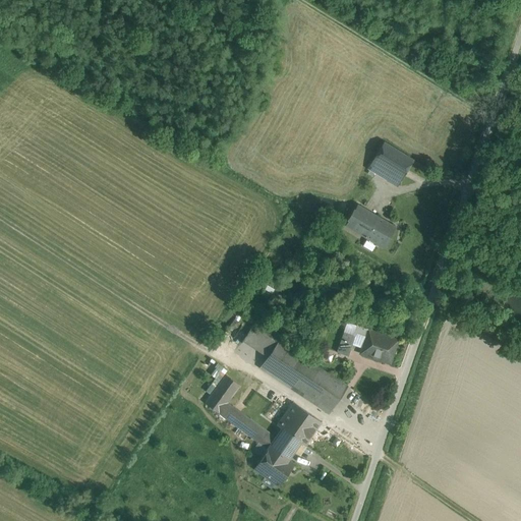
[(413,160),(384,141),(367,168),(392,182),(397,174),(403,177),(413,160)]
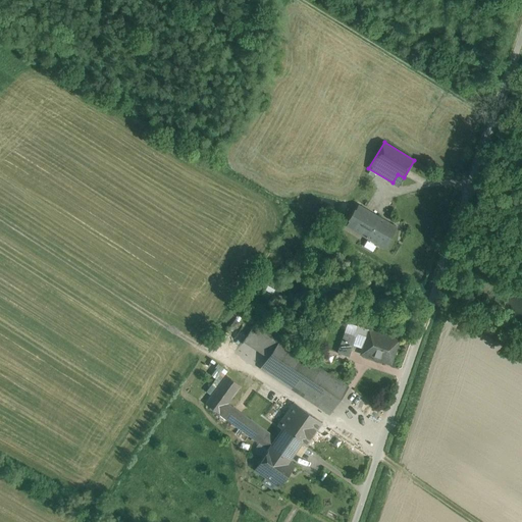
[(404,177),(398,174),(393,183),(399,187),(404,177)]
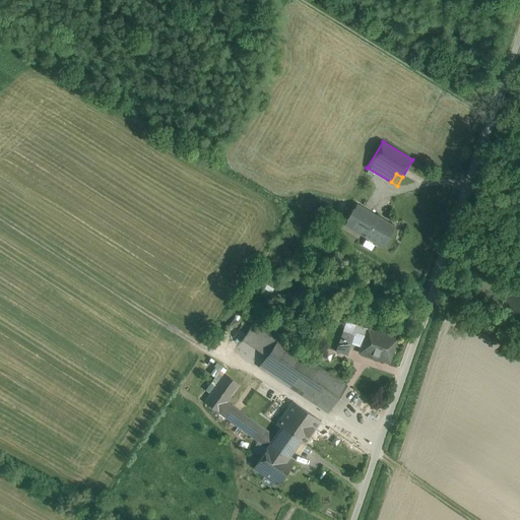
[(371,212),(356,204),(344,225),(358,234),(371,212)]
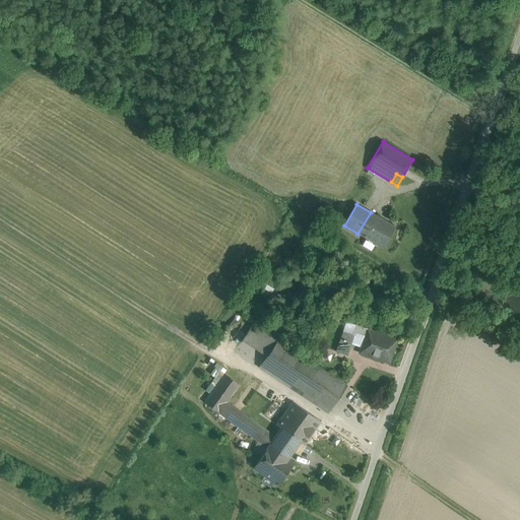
[(395,226),(371,212),(358,234),(367,239),(363,246),(371,251),(375,244),(383,248),(395,226)]
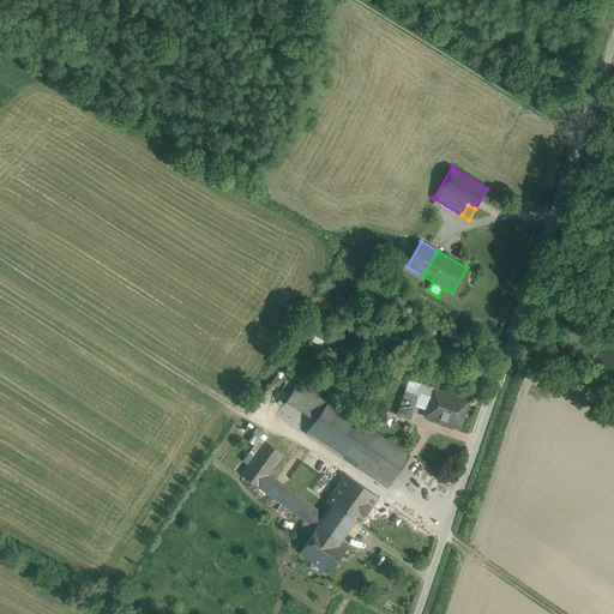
[(409,380),(404,391),(419,396),(420,393),(416,392),(420,384),(409,380)]
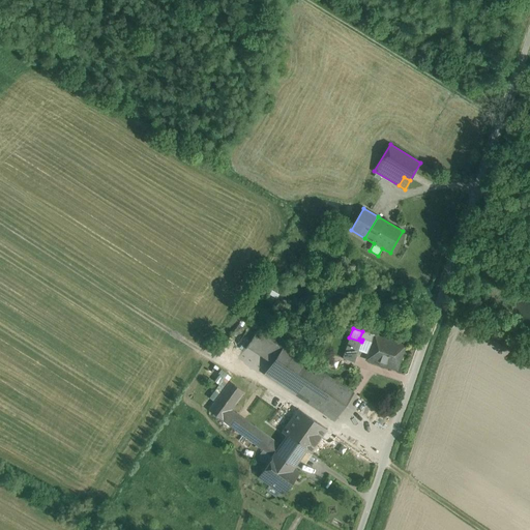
[(353,393),(258,329),(246,347),(271,363),(264,374),(334,420),(353,393)]
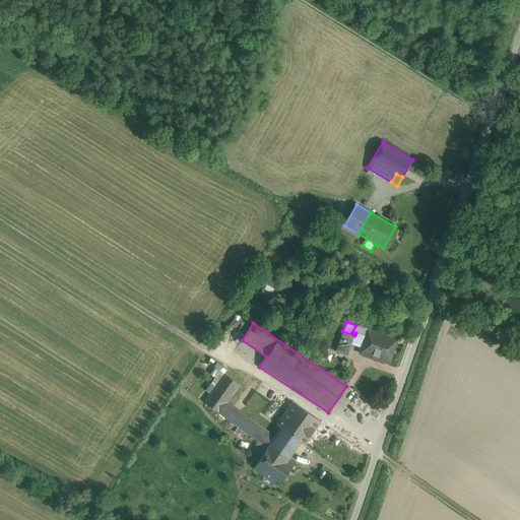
[(355,333),(365,336),(368,329),(369,329),(369,328),(367,327),(368,327),(366,326),(366,327),(355,324),(355,325),(352,332),(355,333)]
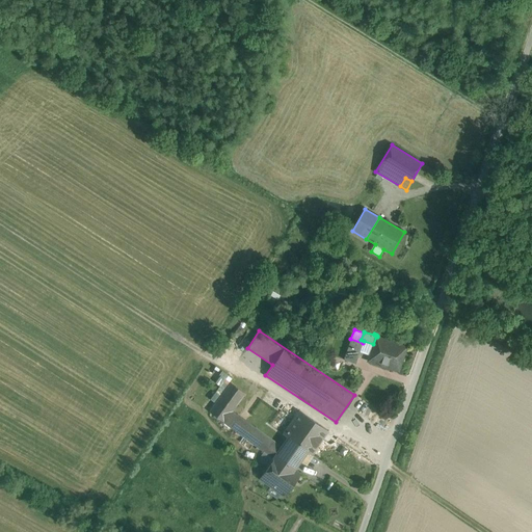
[(373,344),(370,355),(368,361),(394,370),(397,361),(401,362),(406,347),(377,337),(376,337),(373,344)]
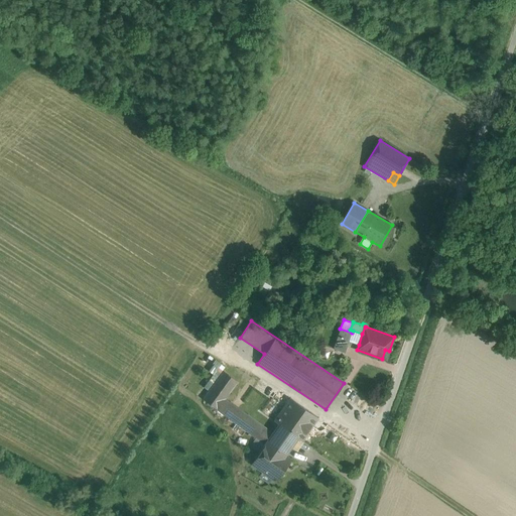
[(340,329),(336,343),(347,347),(349,341),(352,333),(340,329)]
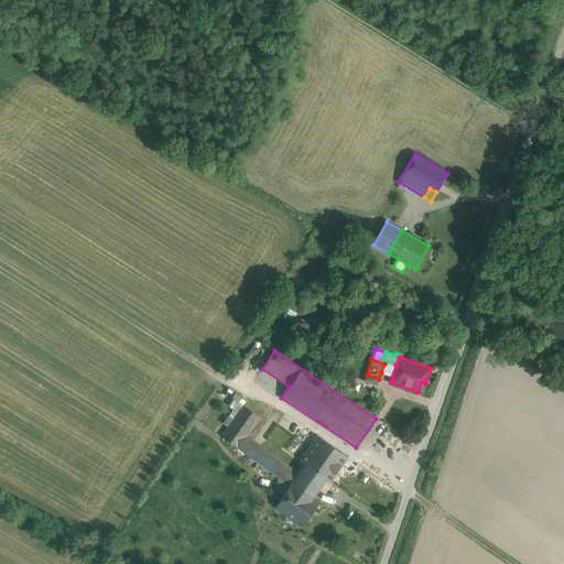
[(396,365),(386,361),(384,364),(381,372),(392,377),(396,365)]
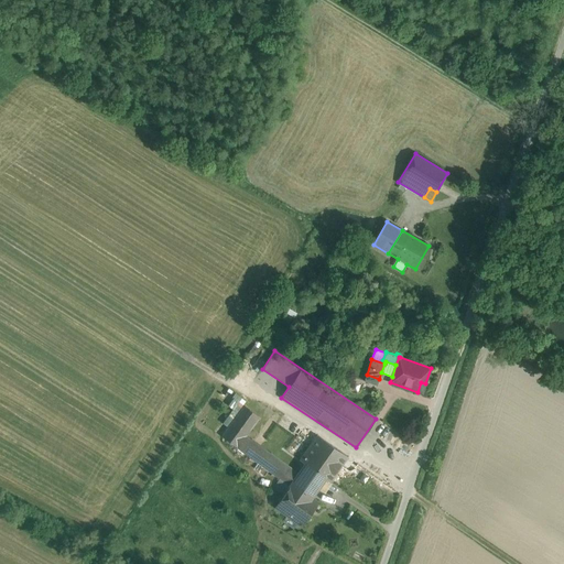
[(379,379),(367,375),(365,381),(377,386),(379,379)]
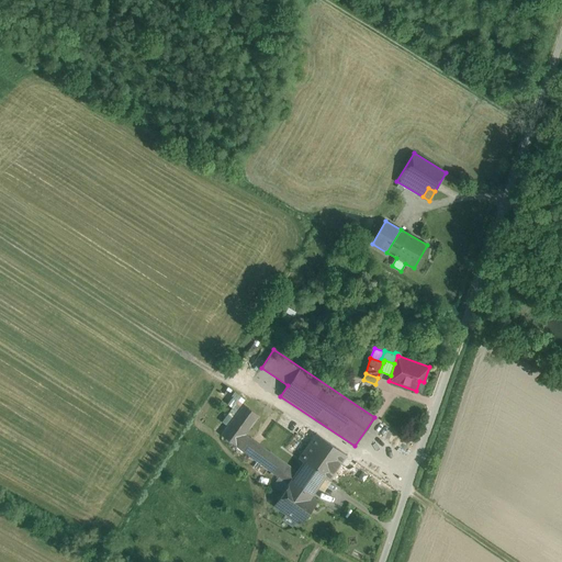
[(346,456),(316,435),(292,469),(245,435),(259,416),(243,404),(221,435),(289,485),(291,482),(311,495),(324,476),(328,480),(346,456)]
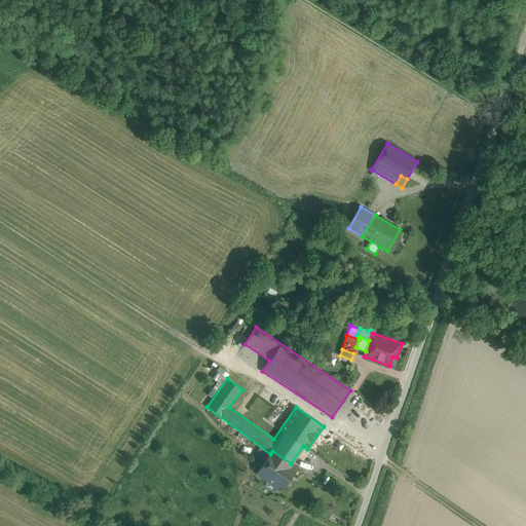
[(291,463),(272,451),(270,454),(257,473),(282,491),(297,467),(291,463)]
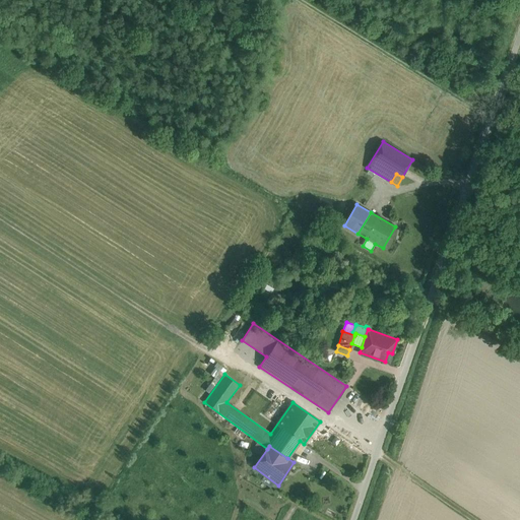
All buildings are outlined.
